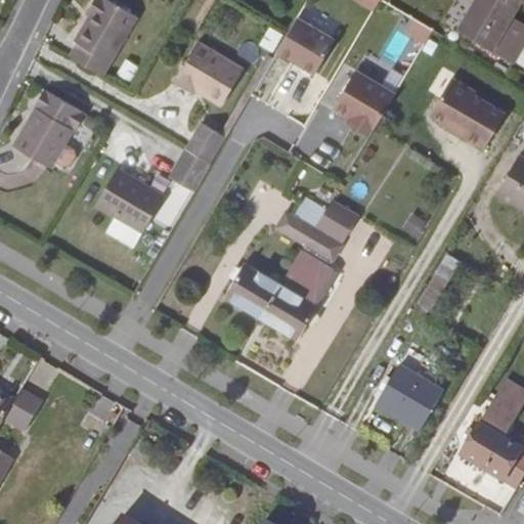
[(102,75),(137,15),(111,0),(93,0),(86,13),(90,15),(75,41),(78,43),(71,56),(102,75)]
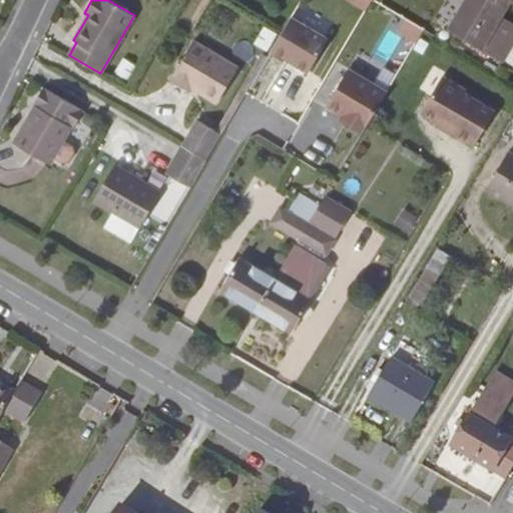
[(500,15),(474,0),(466,0),(450,30),(502,61),(512,43),(512,42),(491,30),(500,15)]
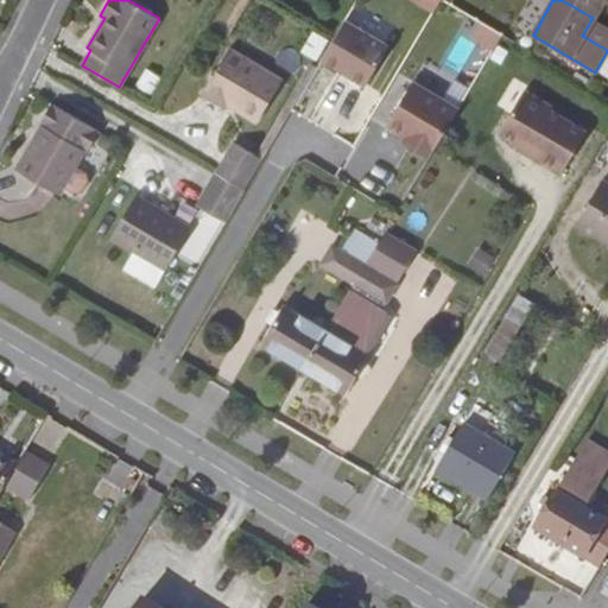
[(607,4),(607,0),(562,0),(593,18),(603,1),(607,4)]
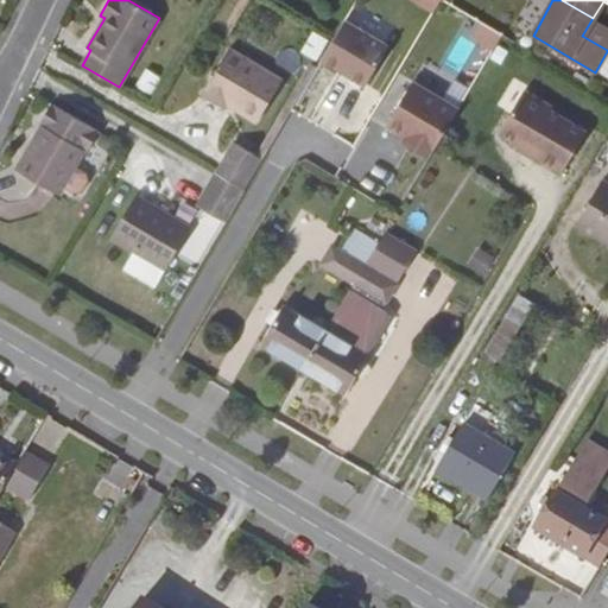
[(344,20),(322,58),(366,84),(388,45),(344,20)]
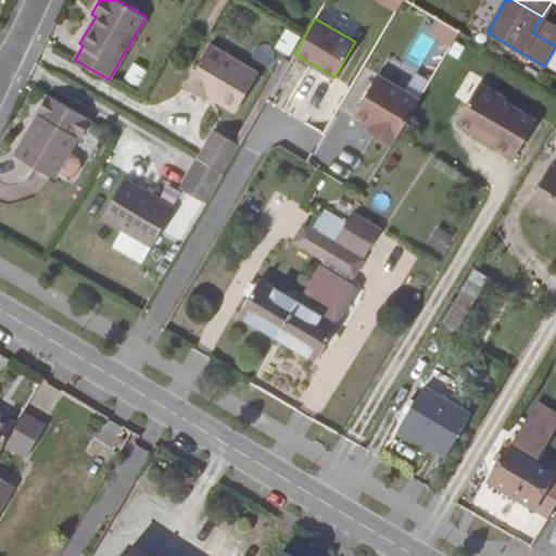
[(460,33),(441,20),(433,32),(454,43),(460,33)]
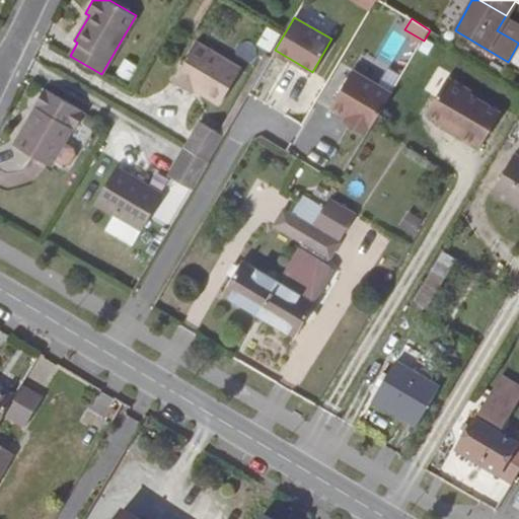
[(220,103),(240,68),(196,42),(172,80),(192,92),(194,88),(220,103)]
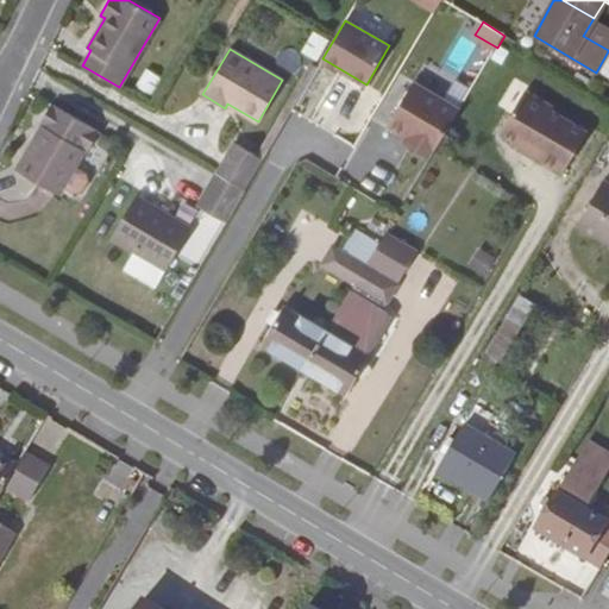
[(318,67),(311,63),(292,96),(297,100),(318,67)]
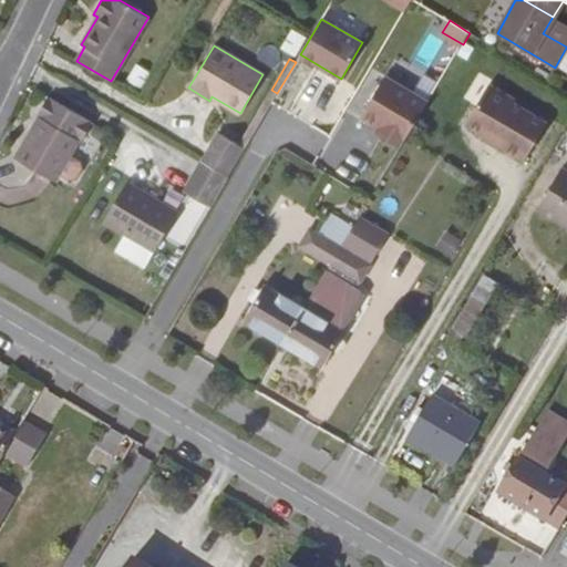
[(382,135),(401,147),(430,102),(388,75),(362,116),(380,127),(385,131),(382,135)]
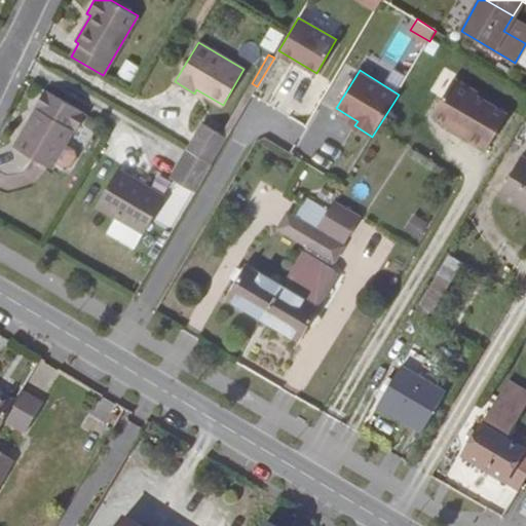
[(458,132),(456,135),(485,151),(505,115),(476,97),(477,94),(453,79),(433,115),(448,125),(458,132)]
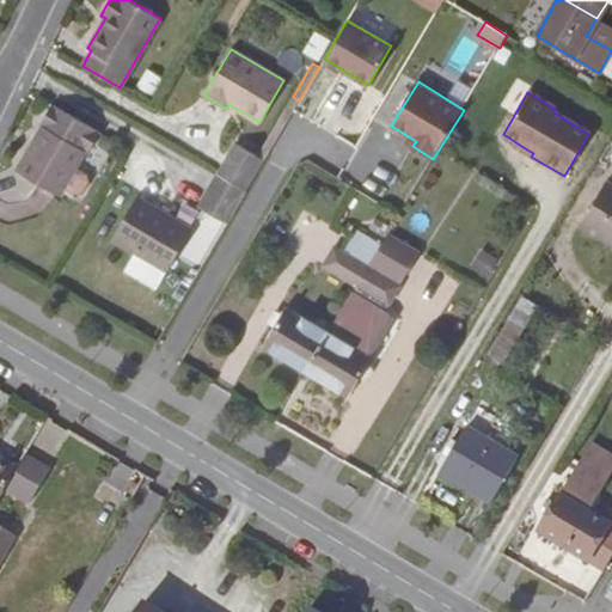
[(97,130),(55,105),(17,172),(60,196),(63,188),(75,195),(84,193),(92,178),(90,170),(78,164),(97,130)]
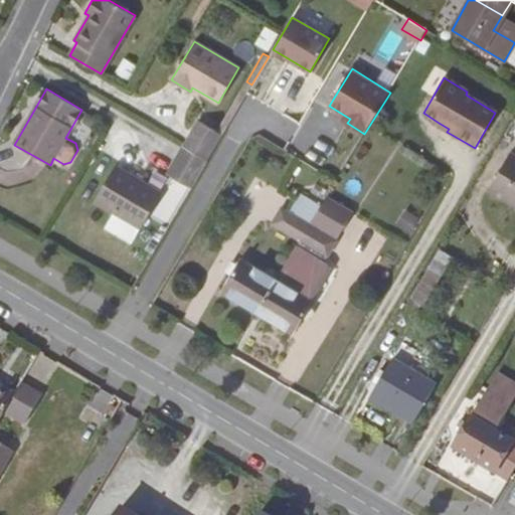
[(207,160),(222,134),(198,121),(184,146),(207,160)]
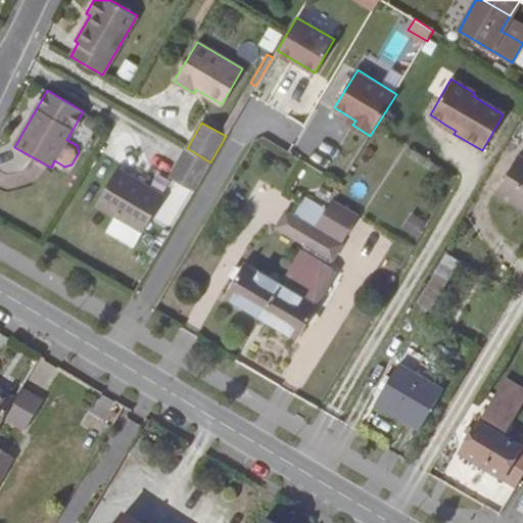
[(456,131),(445,125),(444,128),(454,134),(456,131)]
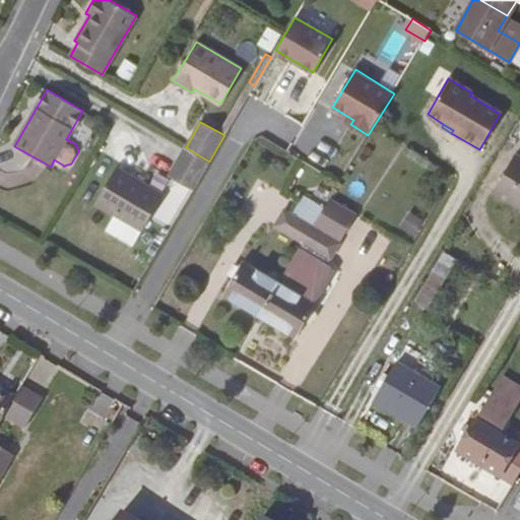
[(209,161),(186,147),(169,176),(193,190),(209,161)]
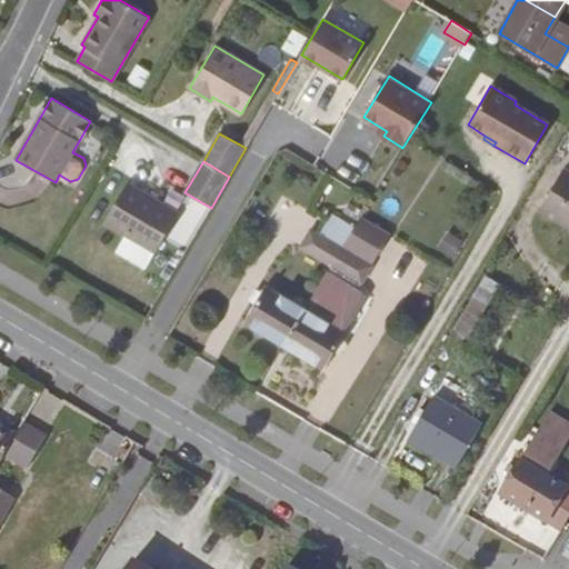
[(568,226),(568,170),(565,168),(539,209),(568,226)]
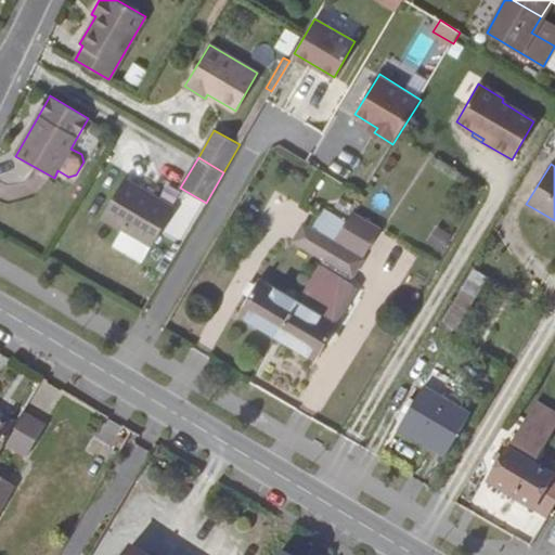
[(173,207),(125,179),(102,218),(134,237),(128,249),(143,258),(173,207)]
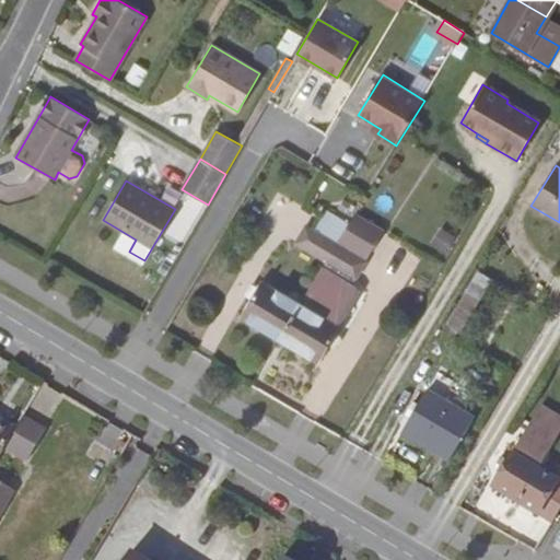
[(199,217),(206,203),(187,194),(181,208),(199,217)]
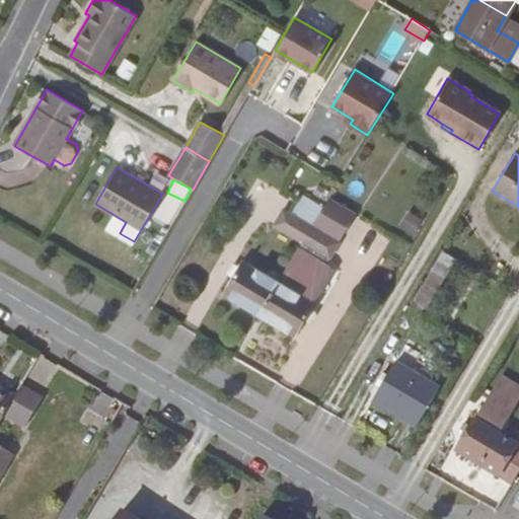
[(311,225),(322,208),(301,196),(290,213),(311,225)]
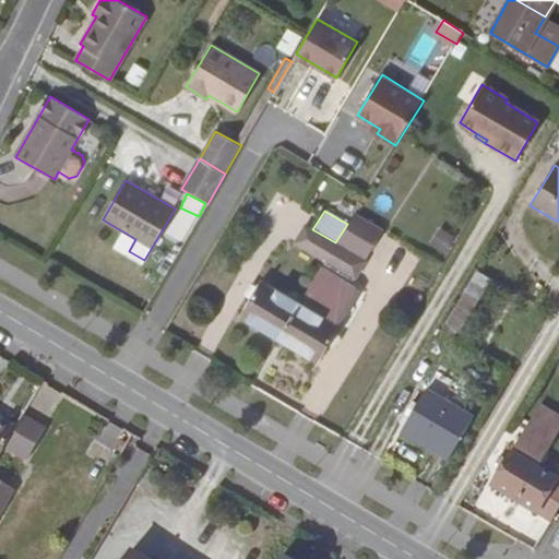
[(299,304),(278,337),(318,361),(340,326),(335,324),(356,288),(351,285),(382,232),(354,213),(347,224),(335,242),(325,260),(299,302),(299,304)]
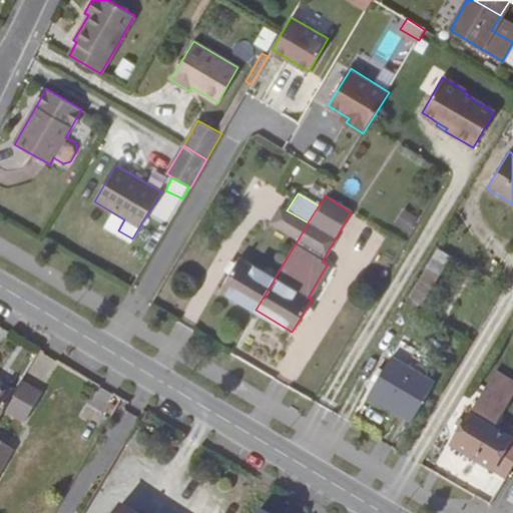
[(299,238),(308,222),(287,210),(280,207),(271,222),(299,238)]
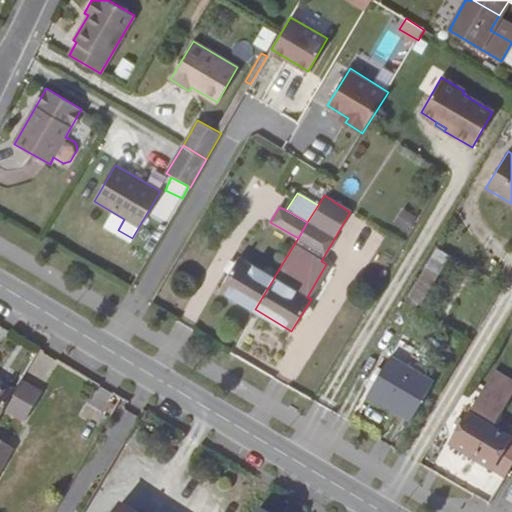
[(437,249),(409,297),(422,304),(450,256),(437,249)]
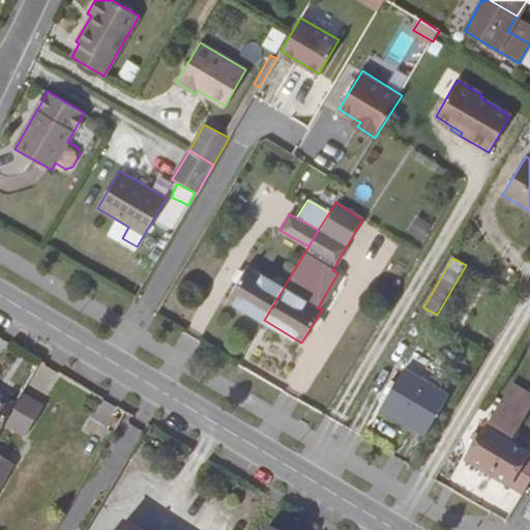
[(264,320),(284,288),(247,266),(228,299),(264,320)]
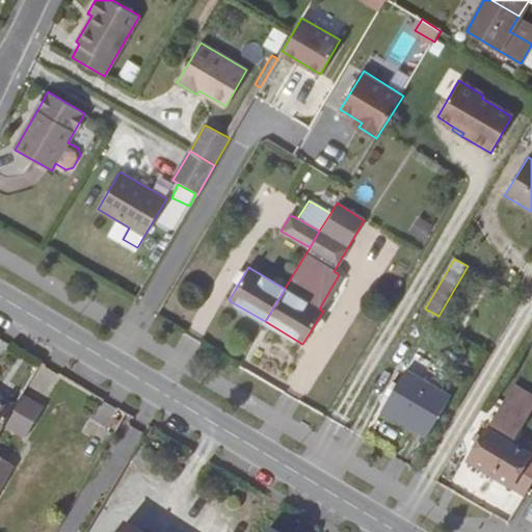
[(427,439),(451,398),(405,371),(398,383),(390,398),(381,410),(427,439)]
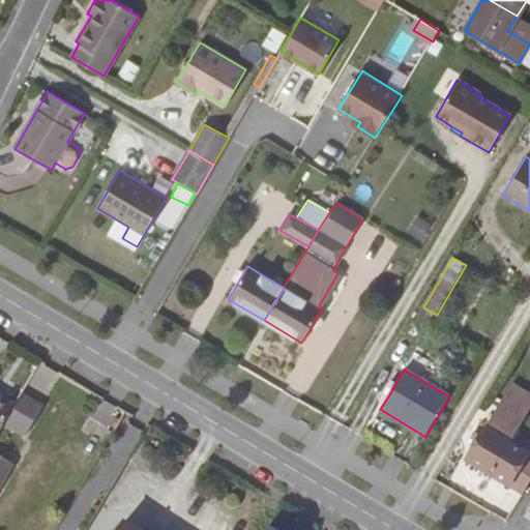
[(388,396),(396,382),(391,379),(383,393),(388,396)]
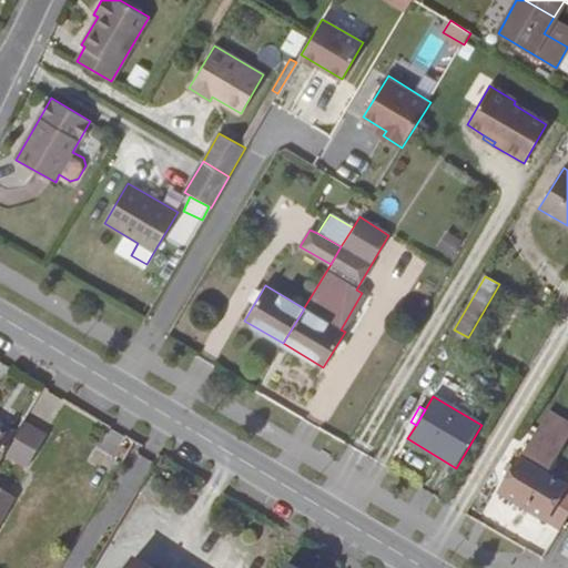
[(0,460),(17,433),(0,423),(0,460)]
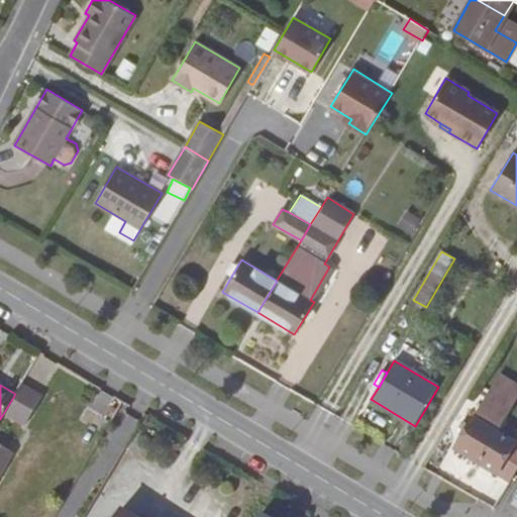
[(99,393),(82,420),(102,432),(119,405),(99,393)]
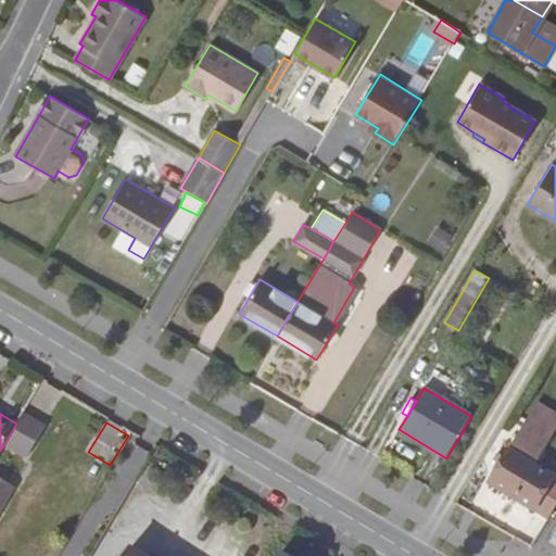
[(555,471),(554,476),(535,465),(551,439),(523,424),(505,456),(500,465),(488,484),(548,519),(555,506),(555,471)]
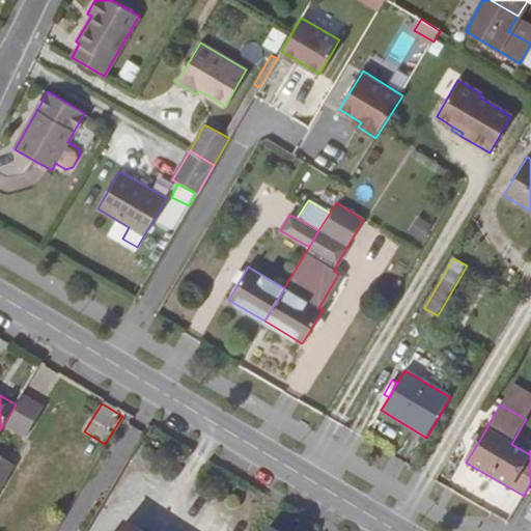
[(477,444),(482,436),(476,431),(472,440),(477,444)]
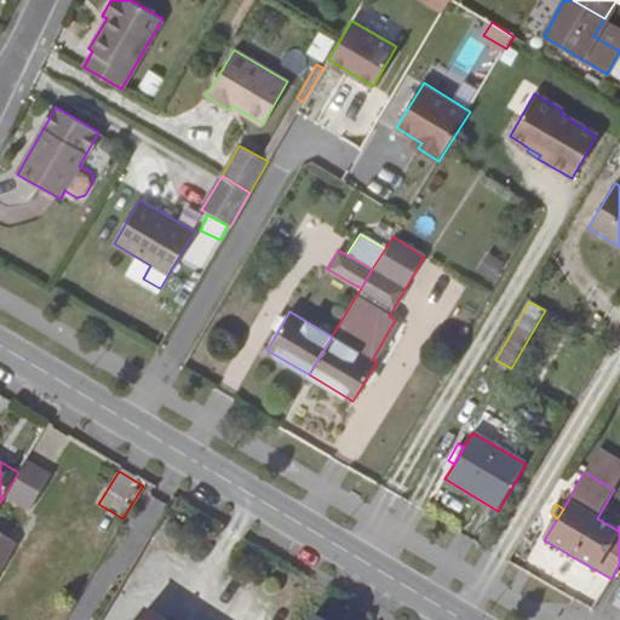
[(0,569),(16,543),(0,533),(0,569)]
